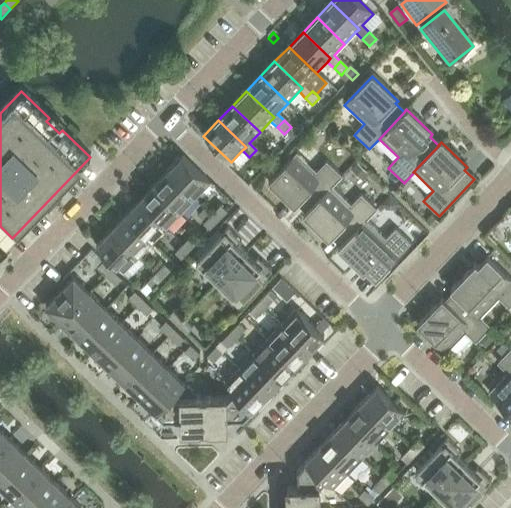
[(256,150),(249,157),(256,163),(263,156),(256,150)]
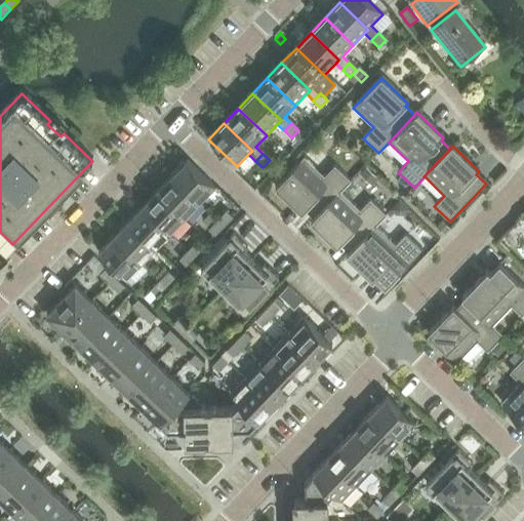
[(339,193),(340,193),(351,183),(334,167),(324,177),(304,158),(275,188),(301,213),(305,211),(313,219),(314,221),(339,193)]
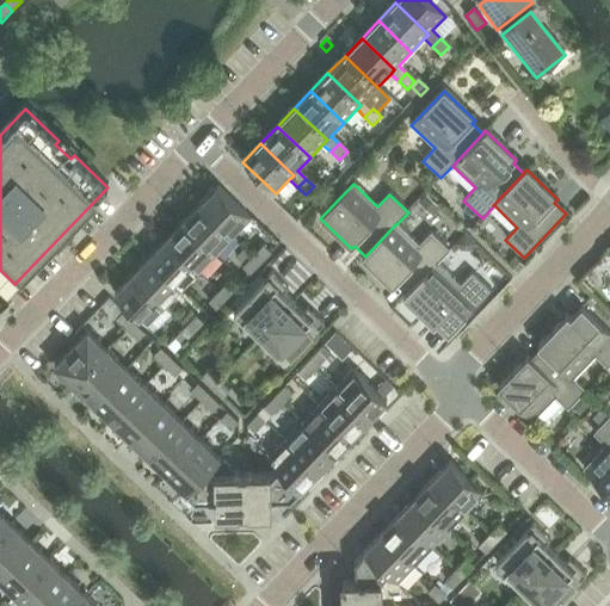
[(208,198),(199,206),(233,239),(250,221),(217,189),(215,191),(211,189),(205,196),(208,198)]
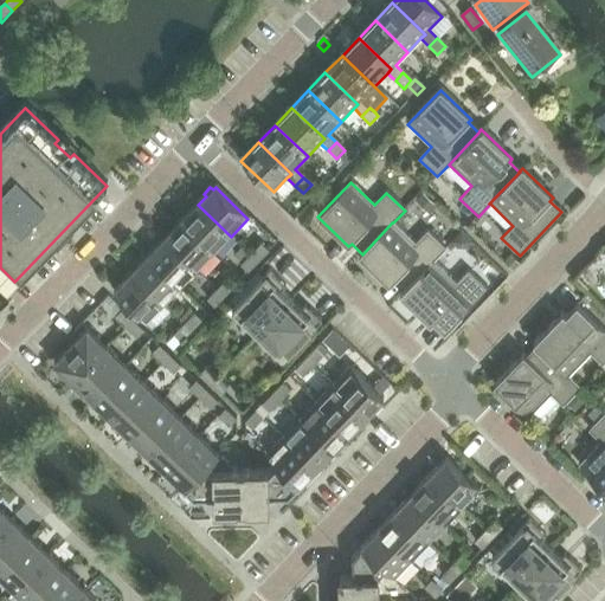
[(420,195),(413,202),(427,217),(436,209),(420,195)]
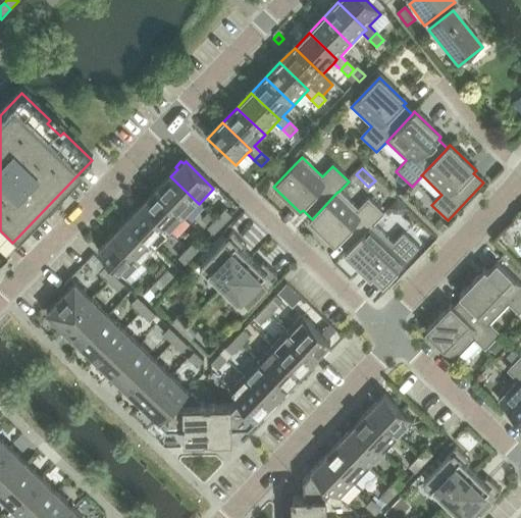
[(184,219),(199,204),(170,176),(156,192),(184,219)]
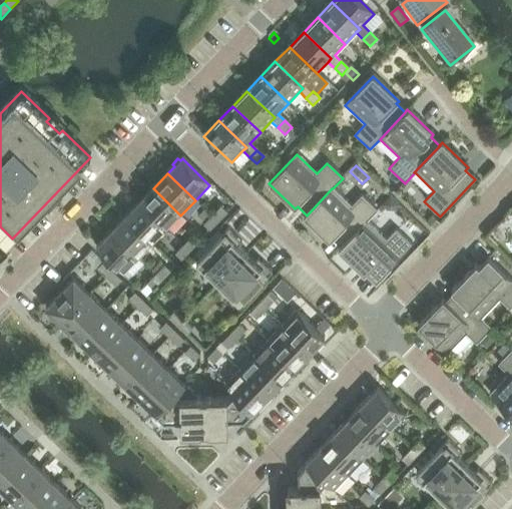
[(166,229),(180,215),(153,188),(139,203),(166,229)]
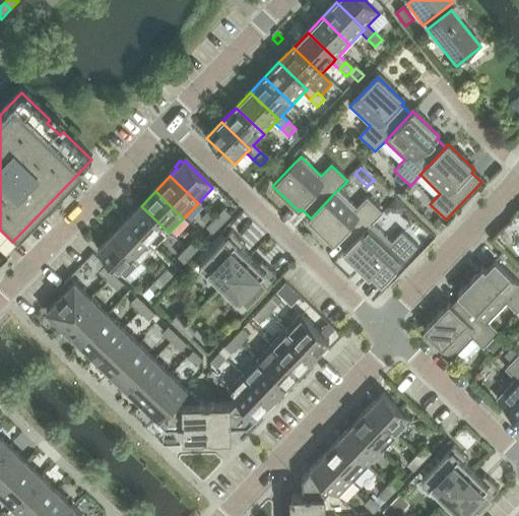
[(357,210),(337,191),(336,191),(311,218),(310,217),(308,220),(334,246),(336,243),(345,251),(372,224),(372,226),(382,214),(367,199),(357,210)]
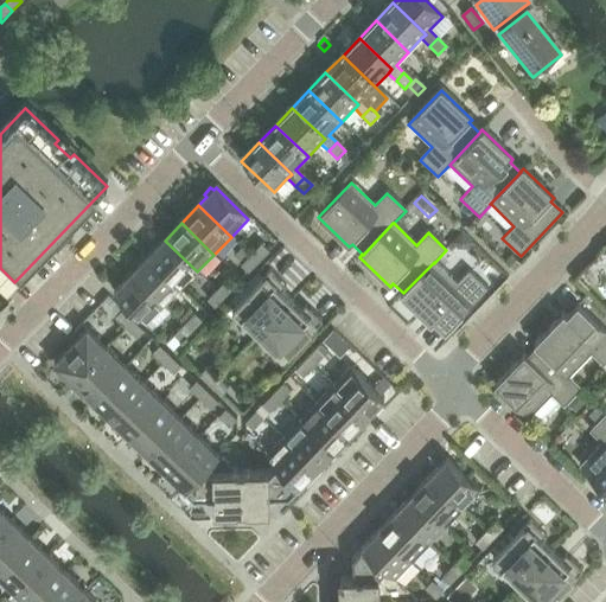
[(463,235),(451,247),(455,251),(464,251),(466,248),(467,239),(463,235)]
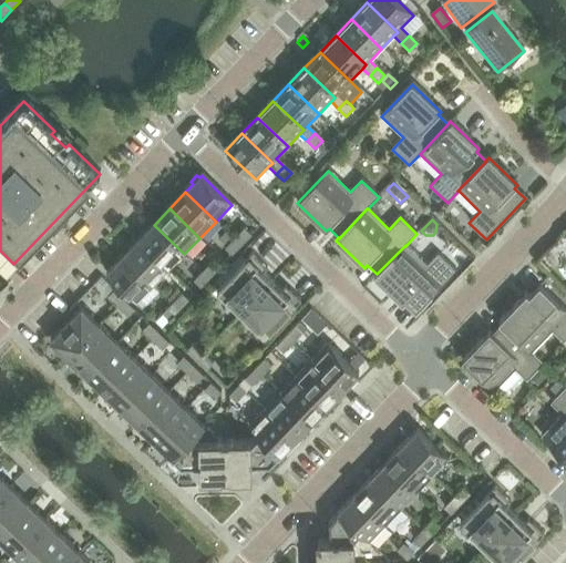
[(168,270),(184,254),(154,225),(137,242),(168,270)]
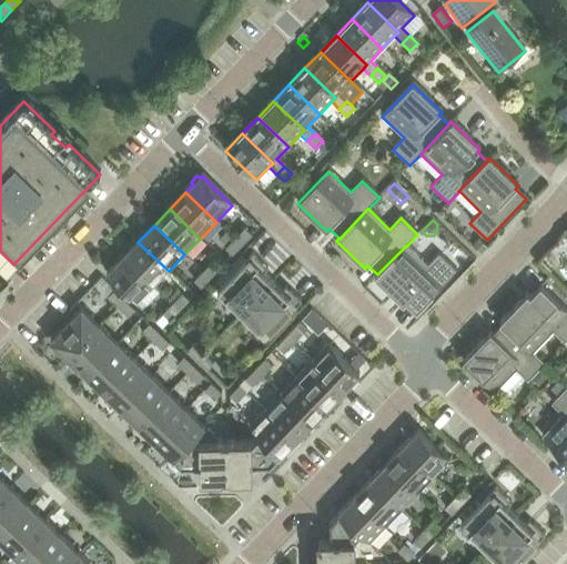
[(234,240),(242,247),(252,237),(244,230),(234,240)]
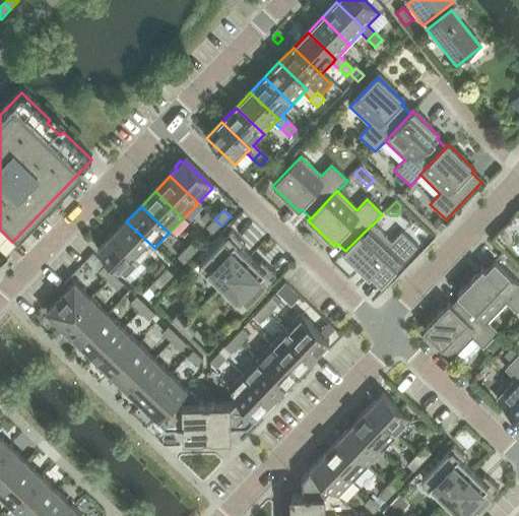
[(208,213),(200,221),(207,228),(214,219),(208,213)]
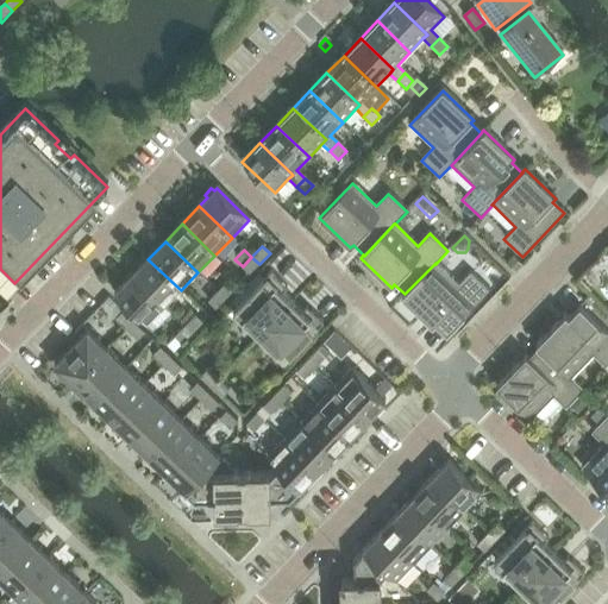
[(249,275),(259,264),(251,257),(243,266),(242,268),(249,275)]
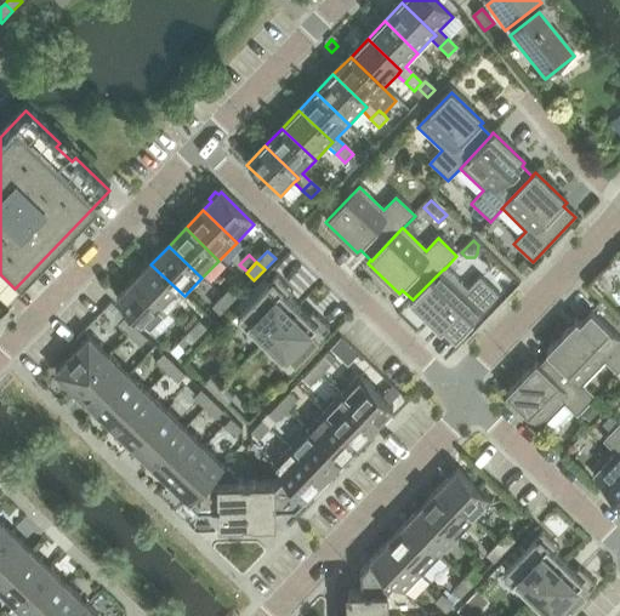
[(522,263),(515,271),(523,278),(529,271),(522,263)]
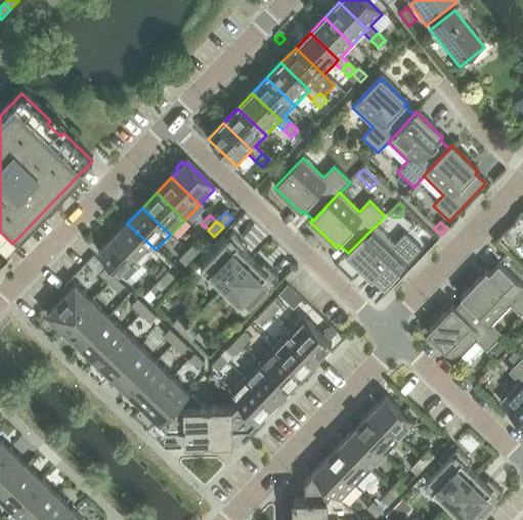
[(141,265),(156,250),(127,223),(113,237),(141,265)]
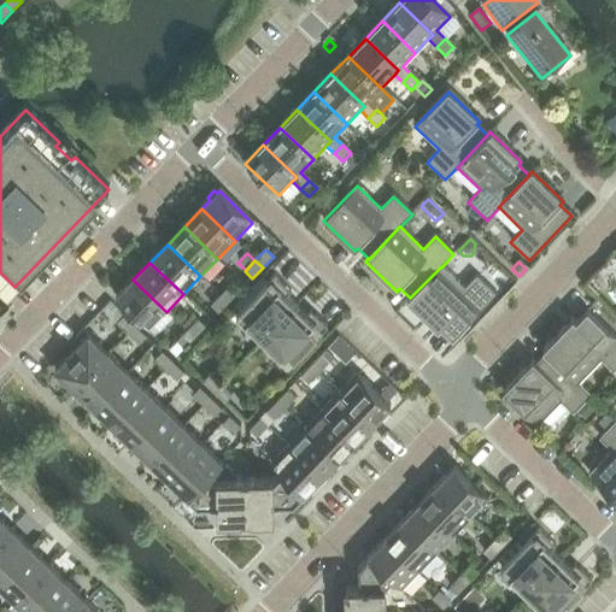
[(464,289),(441,268),(441,266),(410,298),(406,301),(438,331),(441,328),(452,339),(496,295),(476,277),(464,289)]
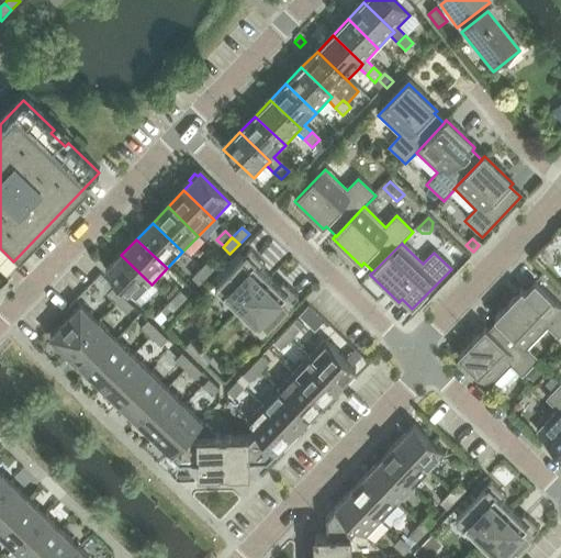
[(239,312),(270,280),(257,267),(260,264),(249,253),(214,289),(239,312)]
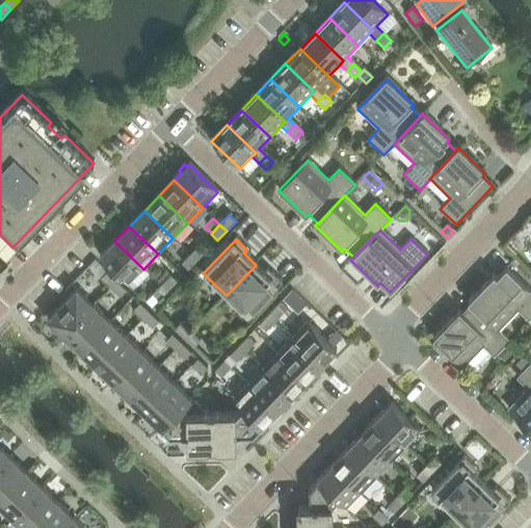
[(128,285),(143,269),(114,241),(100,258),(128,285)]
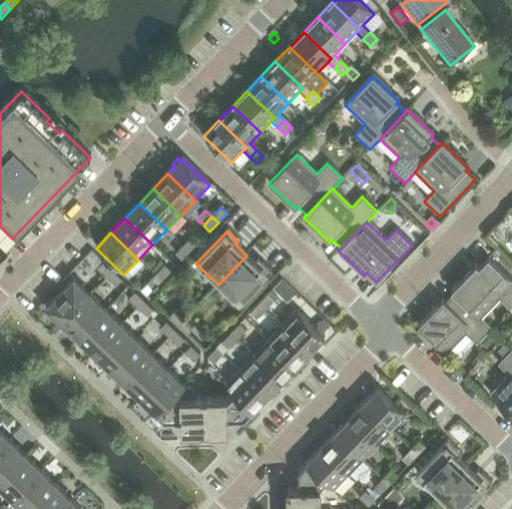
[(183,246),(189,252),(198,243),(192,236),(183,246)]
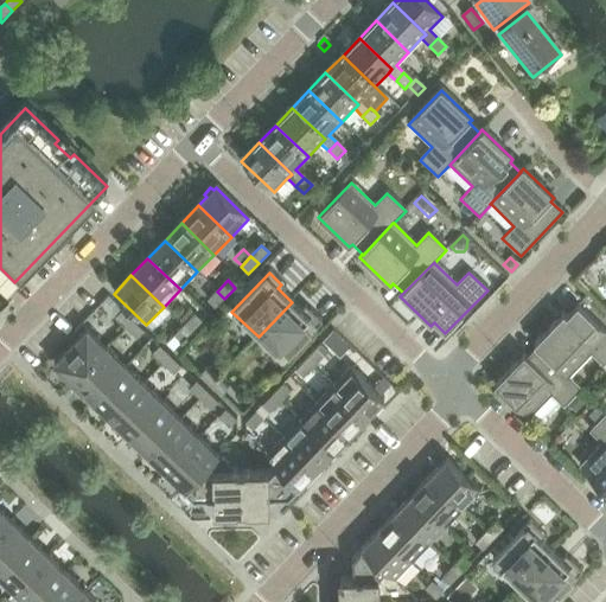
[(215,309),(224,299),(217,292),(206,302),(215,309)]
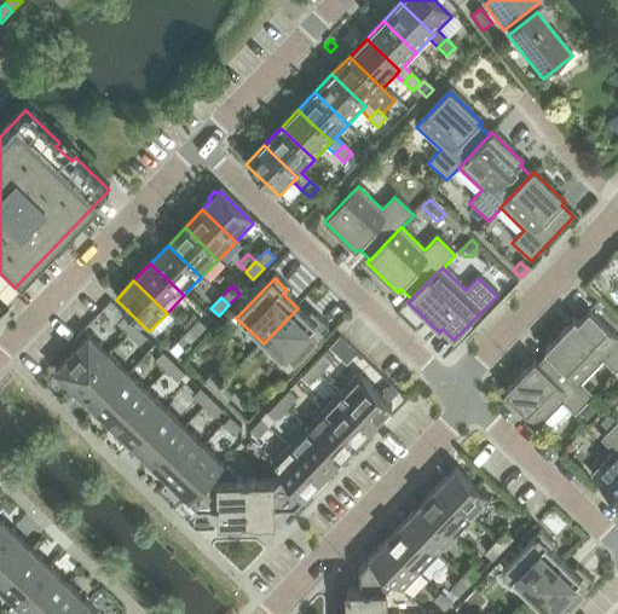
[(264,343),(290,370),(328,330),(316,318),(312,323),(298,308),(264,343)]
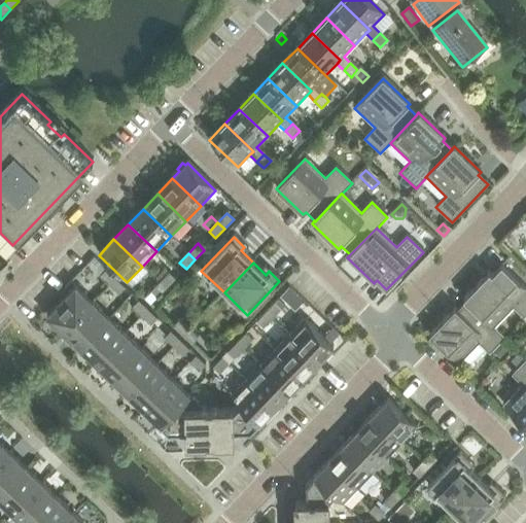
[(494,328),(494,327),(513,308),(524,318),(525,315),(525,289),(501,266),(492,276),(489,274),(463,301),(466,303),(494,328)]
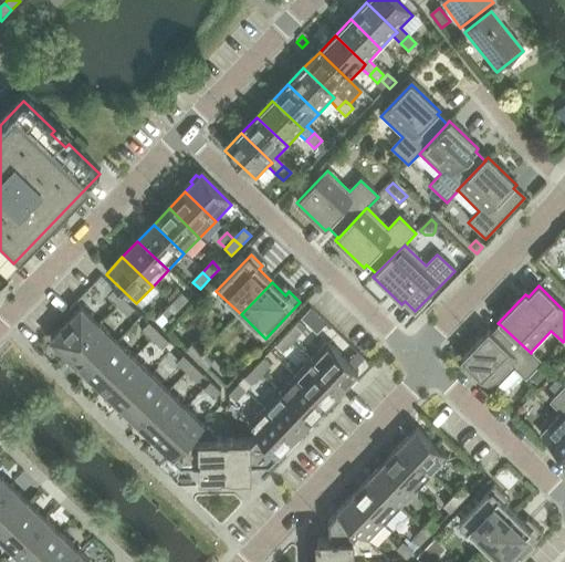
[(117,308),(124,301),(114,292),(107,299),(117,308)]
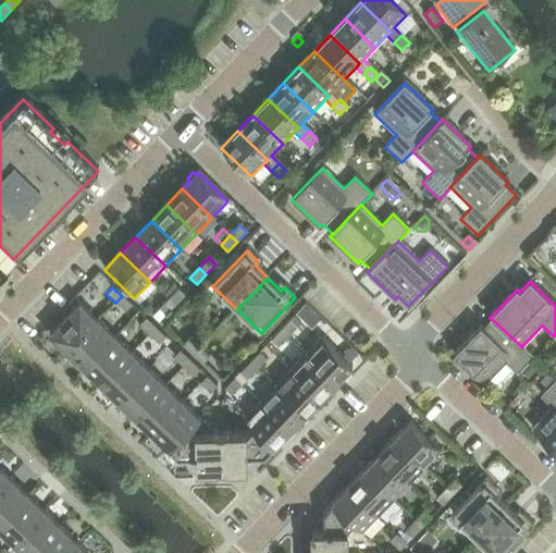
[(169,299),(175,306),(185,296),(178,290),(169,299)]
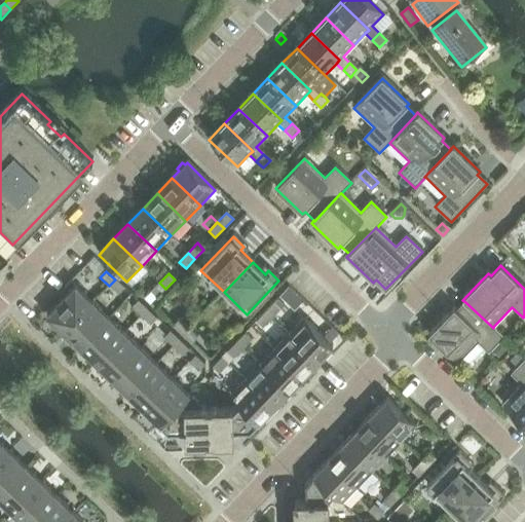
[(115,280),(109,286),(118,295),(124,289),(115,280)]
